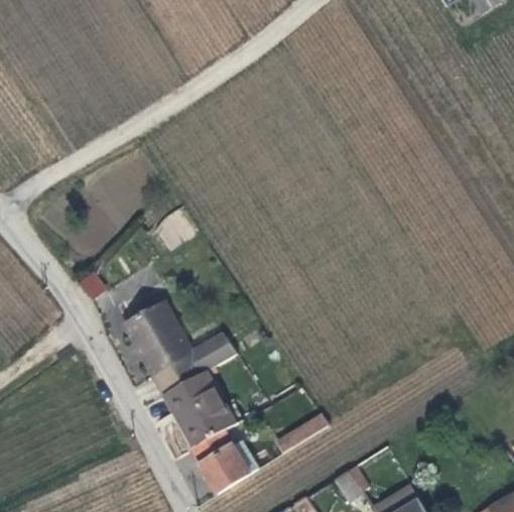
[(152,220),(165,245),(194,232),(181,206),(152,220)]
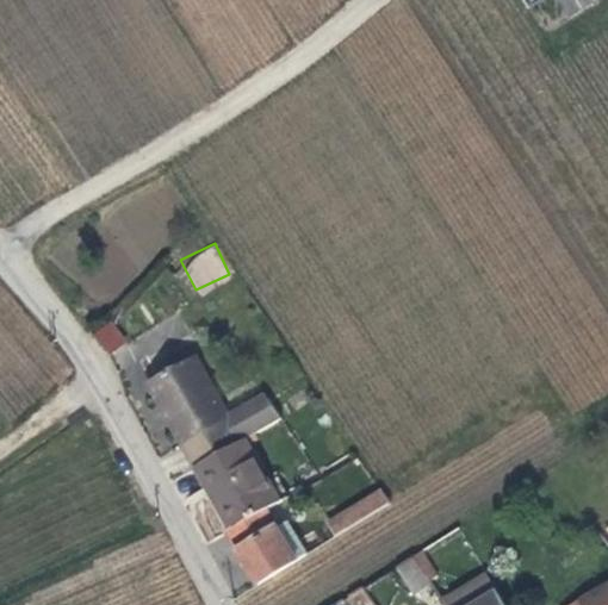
[(107,350),(125,336),(109,315),(90,329),(107,350)]
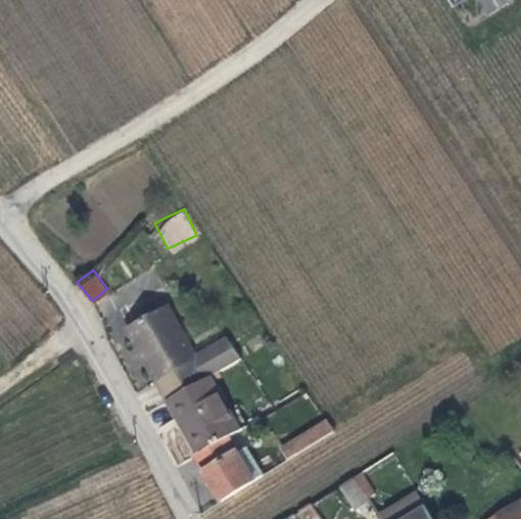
[(166,298),(158,301),(192,359),(198,356),(166,298)]
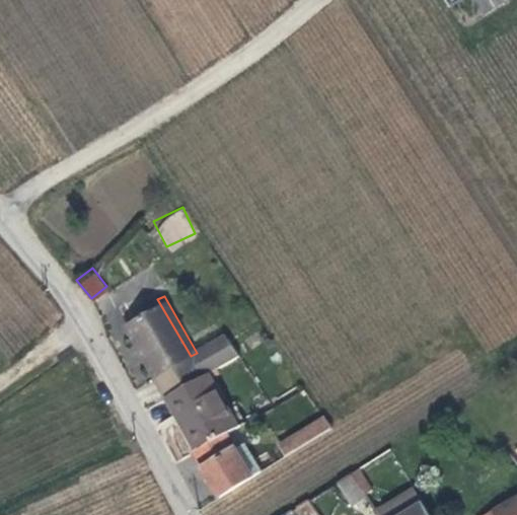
[(121,320),(145,362),(164,395),(201,375),(191,356),(157,299),(121,320)]
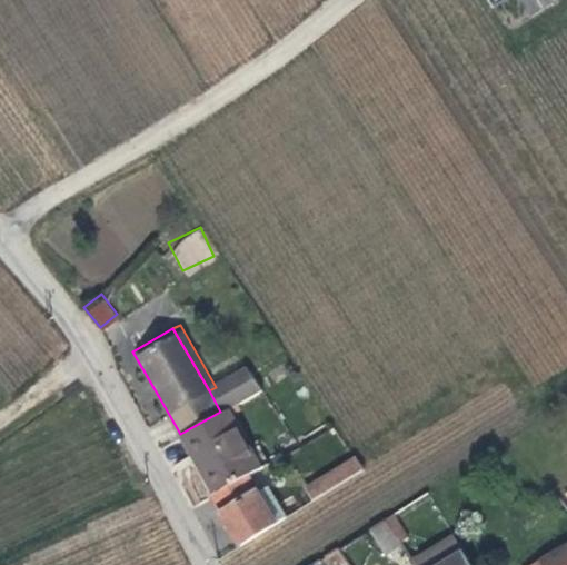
[(220,412),(180,434),(190,453),(198,448),(206,461),(198,465),(212,491),(247,472),(265,462),(256,444),(247,449),(225,409),(220,412)]
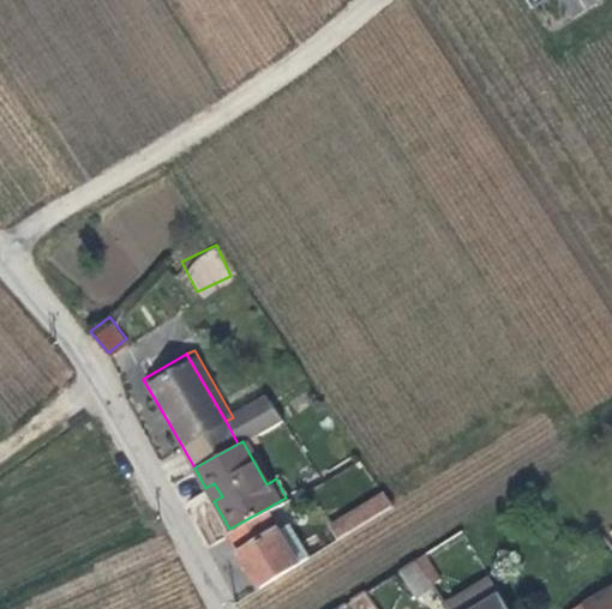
[(214,483),(205,488),(214,501),(222,496),(214,483)]
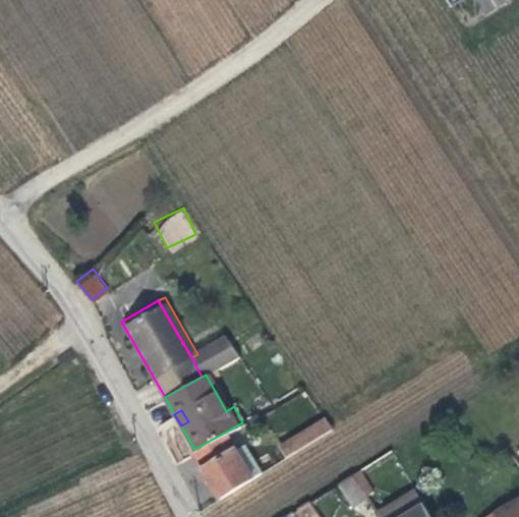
[(324,416),(290,437),(279,444),(287,456),(298,449),(331,428),(324,416)]
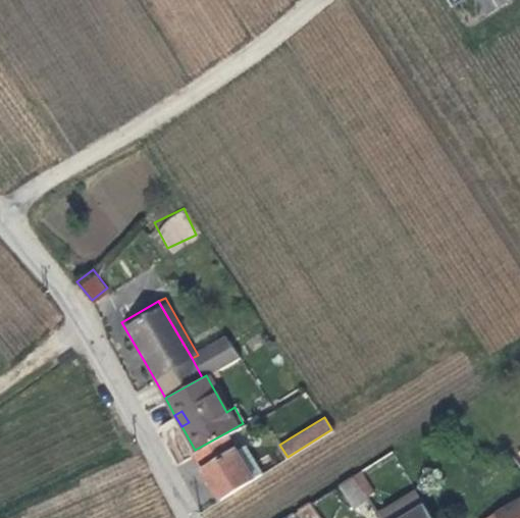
[(195,450),(191,453),(219,499),(254,477),(236,447),(226,432),(195,450)]
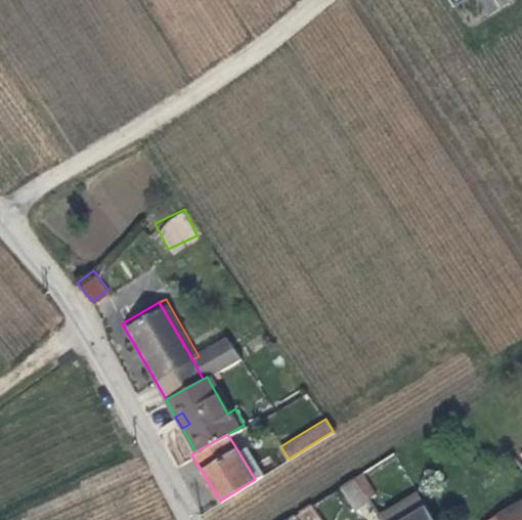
[(236,448),(255,479),(263,474),(244,444),(236,448)]
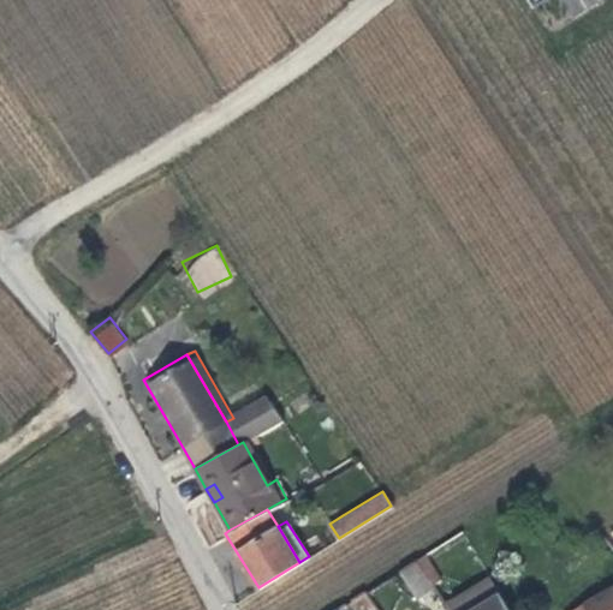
[(412,597),(430,586),(412,558),(394,569),(412,597)]
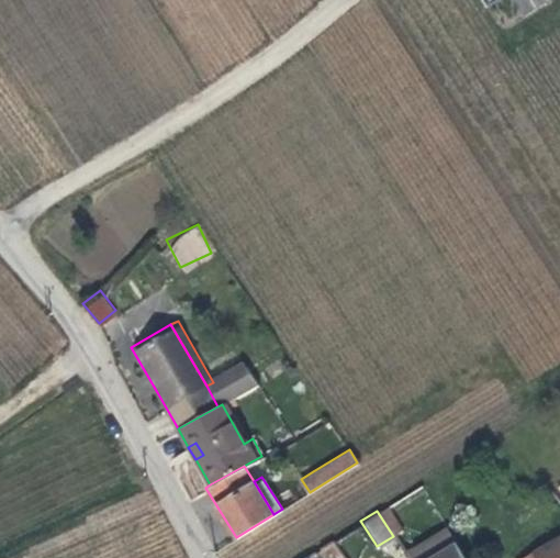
[(465,557),(448,529),(405,556),(406,557),(465,557)]
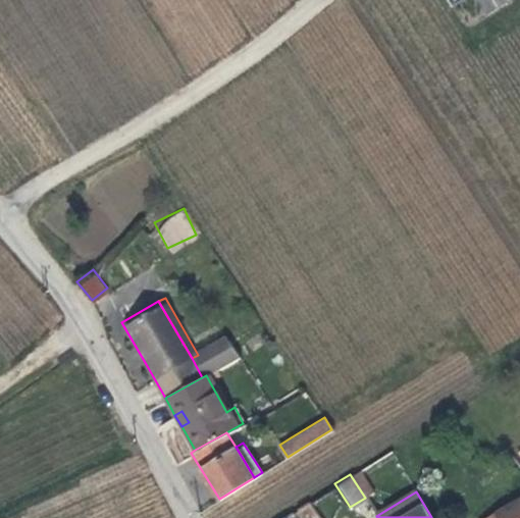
[(519,517),(519,496),(481,517),(519,517)]
